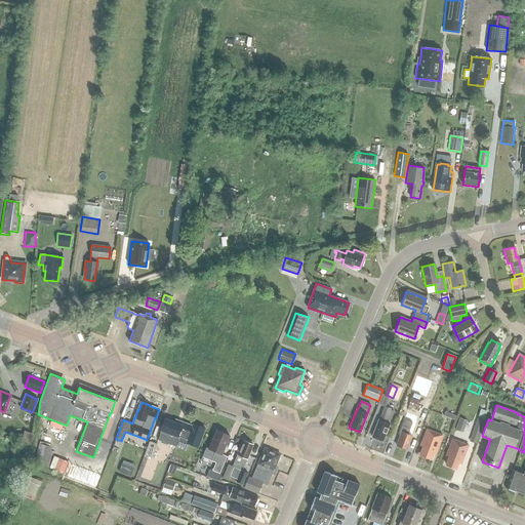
[(384,406),(371,436),(382,441),(390,423),(385,421),(390,409),(384,406)]
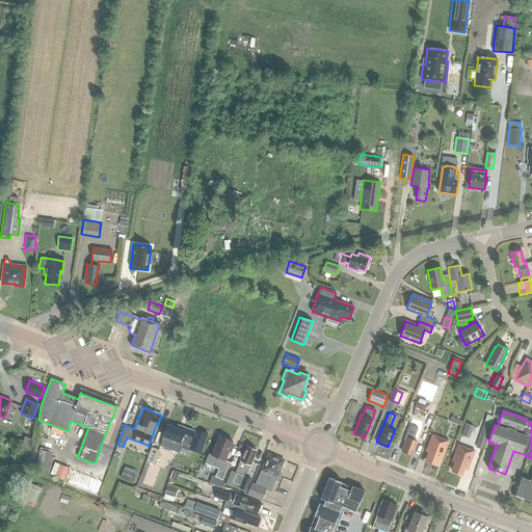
[(466,423),(461,435),(469,439),(474,426),(466,423)]
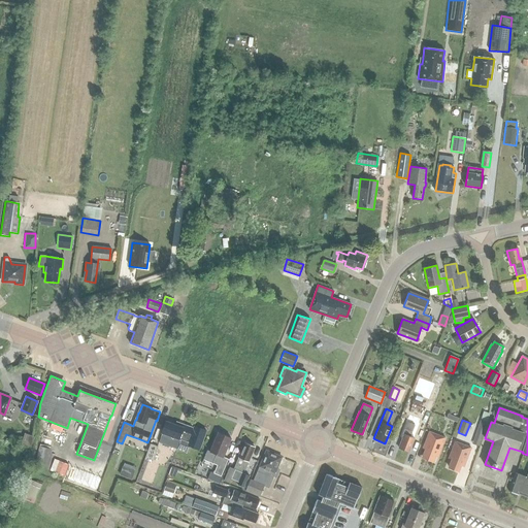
[(162,433),(159,442),(177,449),(177,450),(187,453),(189,447),(199,450),(205,430),(194,426),(193,427),(192,432),(185,429),(185,428),(174,425),(165,421),(161,433),(162,433)]
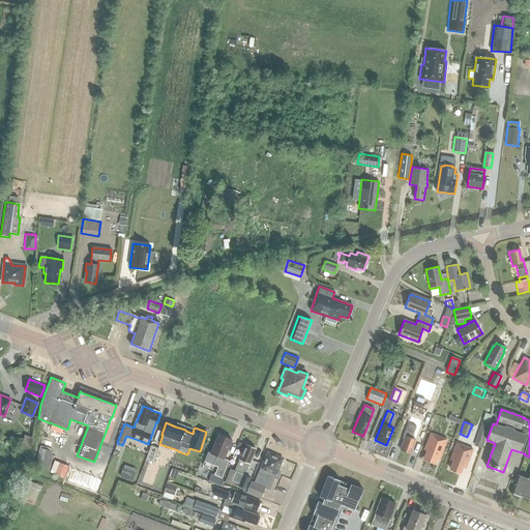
[(482,422),(478,434),(484,436),(489,424),(482,422)]
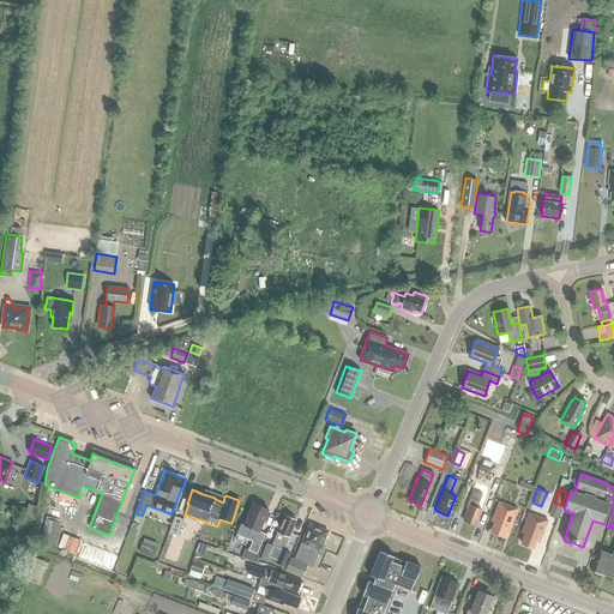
[(467,509),(468,510),(463,521),(475,525),(481,509),(476,507),(482,494),(474,491),(467,509)]
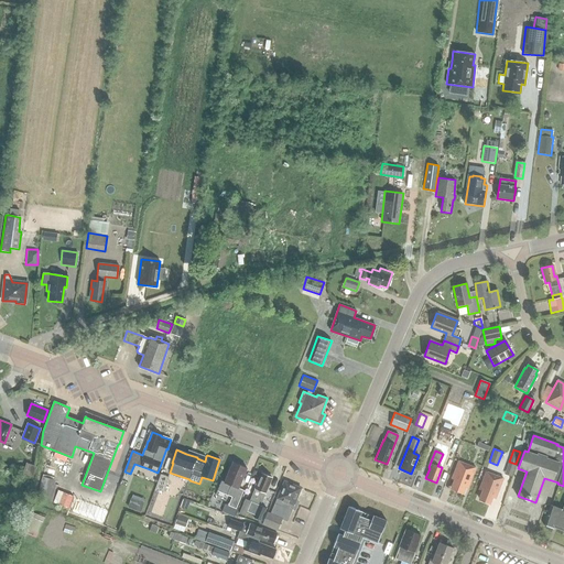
[(452,478),(455,479),(452,489),(462,492),(465,485),(468,487),(476,468),(458,461),(452,478)]
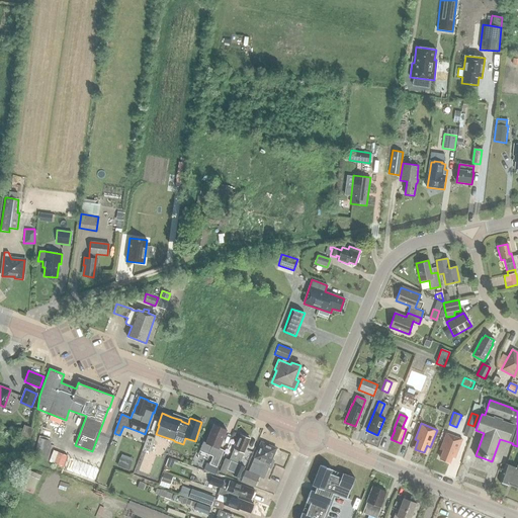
[(227,430),(221,428),(213,424),(205,442),(203,441),(199,451),(208,454),(213,456),(209,464),(206,462),(203,470),(216,475),(218,467),(217,467),(224,450),(220,448),(227,430)]
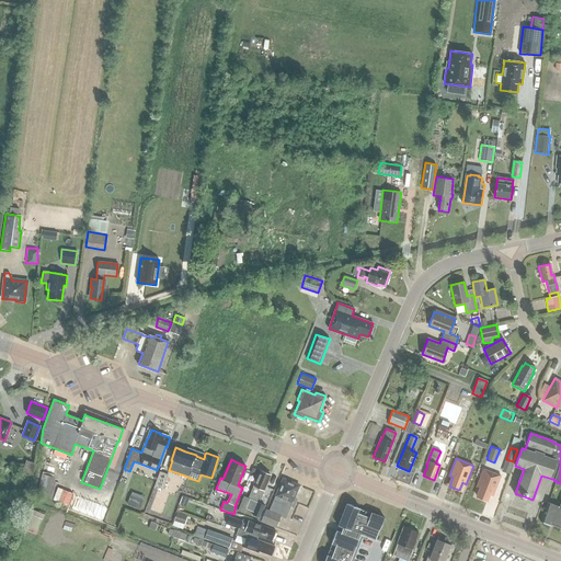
[(489,493),(493,494),(500,476),(483,469),(477,485),(480,488),(477,496),(487,501),(489,493)]
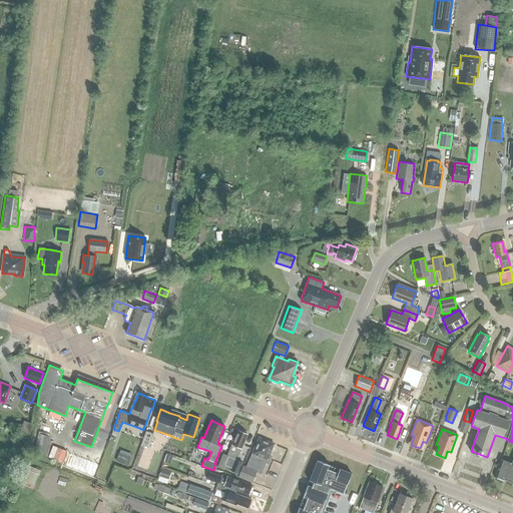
[(236,460),(240,448),(241,449),(244,442),(243,441),(246,434),(238,430),(235,438),(234,438),(231,445),(226,456),(228,456),(224,465),(231,468),(230,470),(237,473),(241,462),(236,460)]
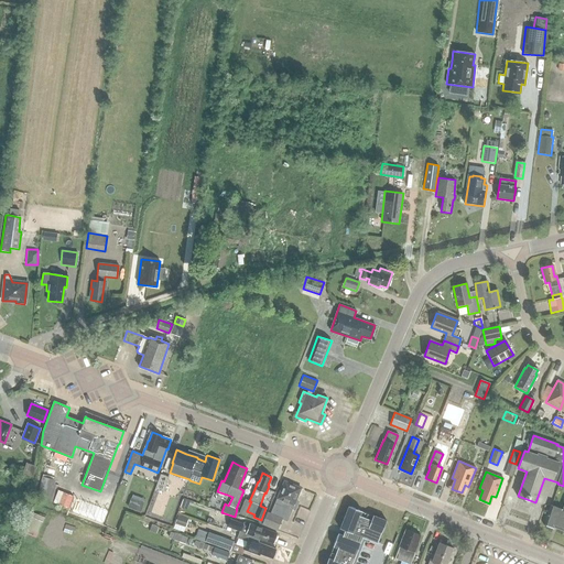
[(155,488),(163,491),(169,477),(160,475),(155,488)]
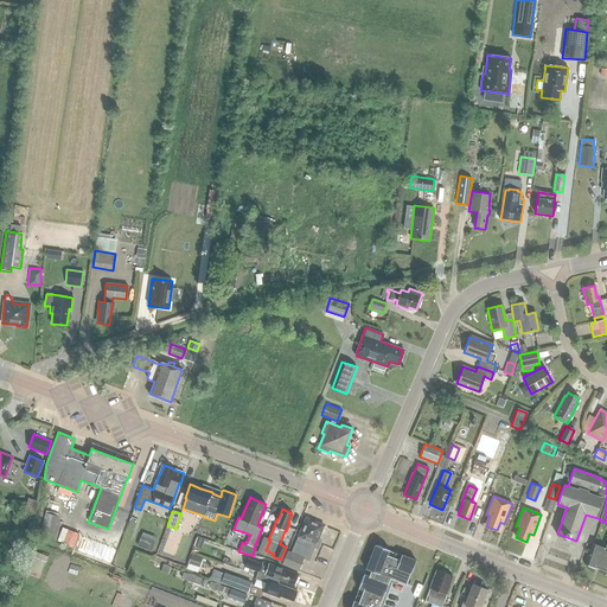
[(59,517),(48,513),(42,537),(55,541),(59,517)]
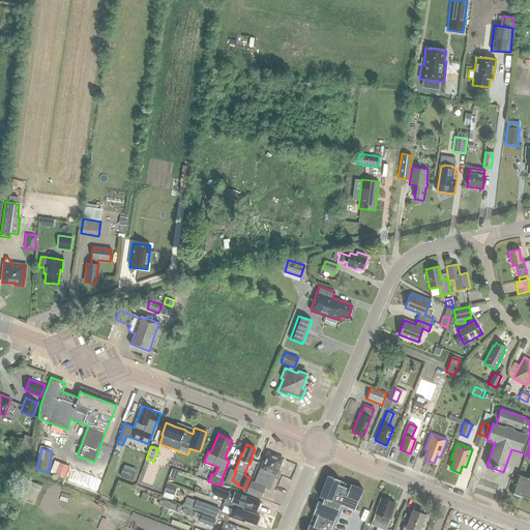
[(269,490),(273,478),(276,479),(280,472),(277,471),(282,459),(267,452),(258,473),(259,473),(255,482),(252,481),(246,493),(260,498),(264,488),(269,490)]
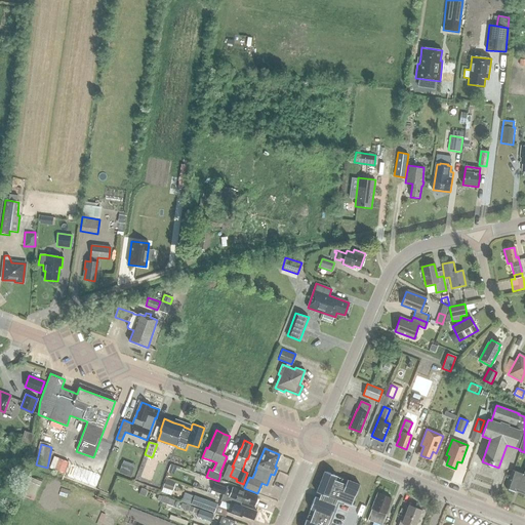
[(121,463),(117,472),(129,476),(133,468),(121,463)]
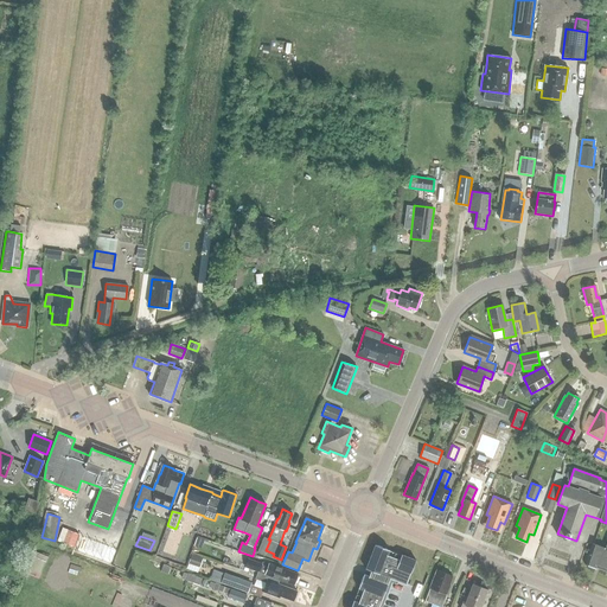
[(110,563),(116,549),(82,537),(77,551),(110,563)]
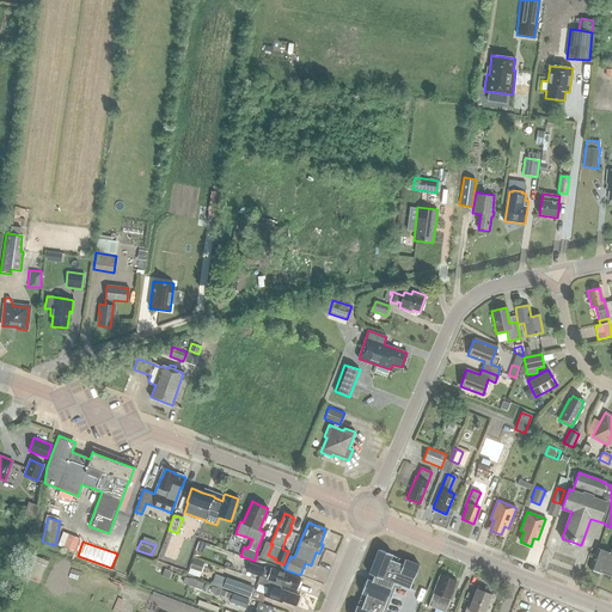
[(265,542),(258,557),(265,560),(268,555),(273,544),(270,544),(265,542)]
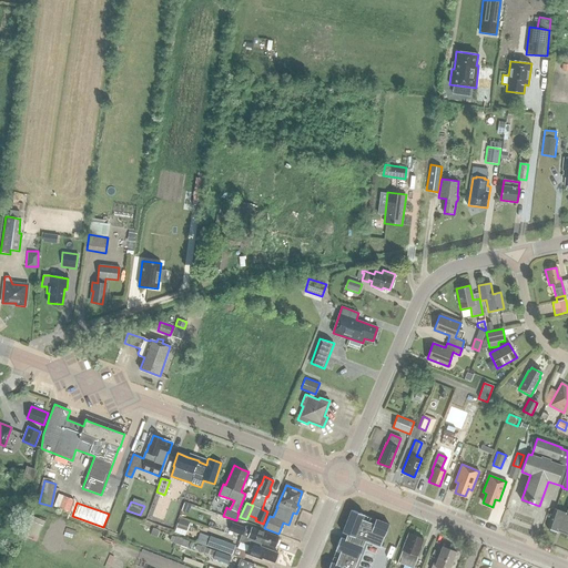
[(567,507),(566,513),(555,508),(547,529),(557,533),(558,530),(567,534),(567,507)]
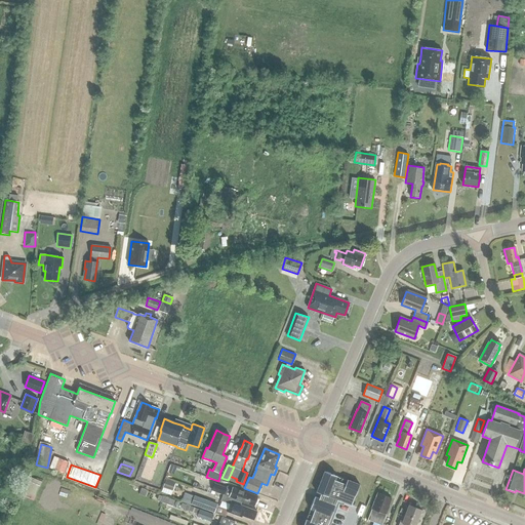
[(179,473),(168,470),(166,477),(177,480),(179,473)]
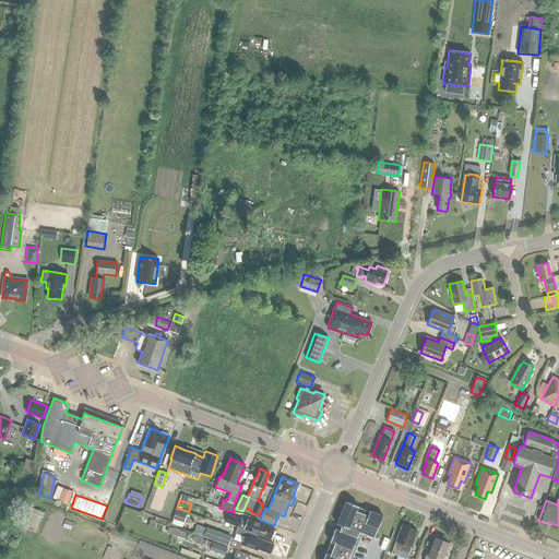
[(325,552),(322,558),(348,558),(359,533),(366,535),(375,538),(383,516),(369,511),(369,512),(370,512),(368,515),(356,511),(357,507),(358,508),(358,507),(345,501),(345,502),(337,523),(336,523),(336,524),(342,526),(340,531),(337,530),(335,530),(335,528),(330,542),(330,543),(331,542),(334,543),(330,556),(325,554),(326,554),(325,552)]
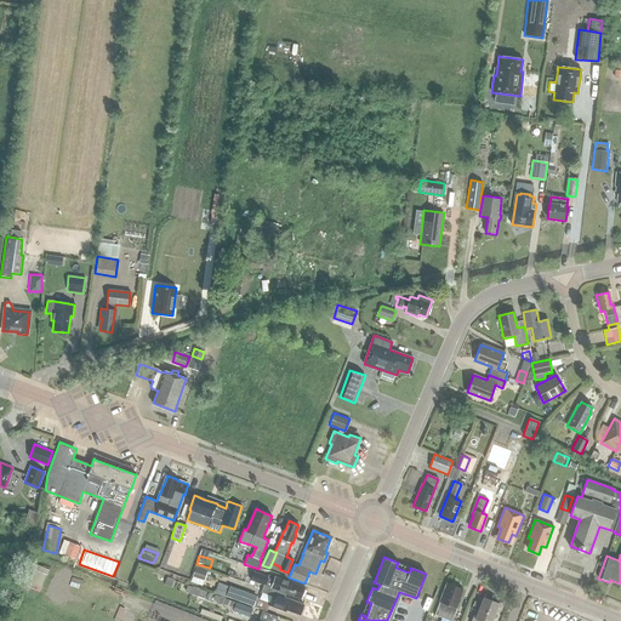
[(204,581),(208,570),(195,567),(193,576),(204,581)]
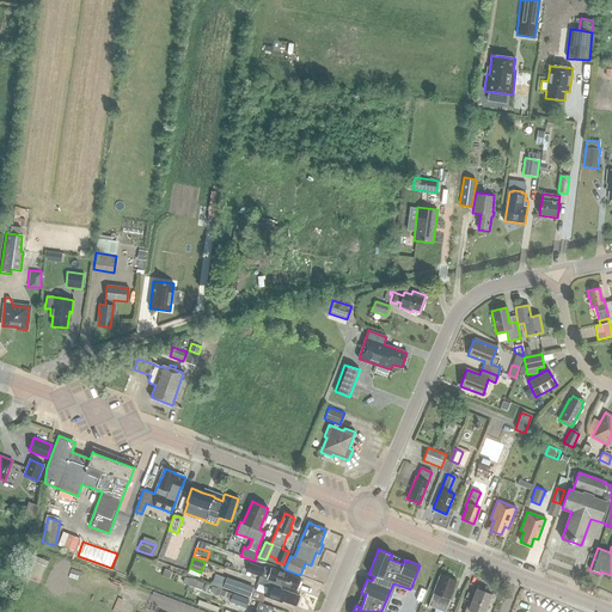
[(250,563),(248,571),(249,573),(259,576),(280,583),(297,591),(300,579),(271,568),(269,574),(263,571),(264,569),(250,563)]
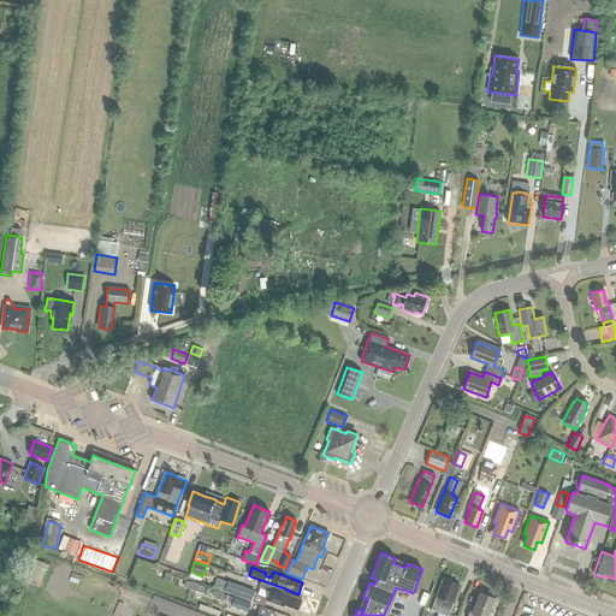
[(165,573),(163,580),(170,582),(172,575),(165,573)]
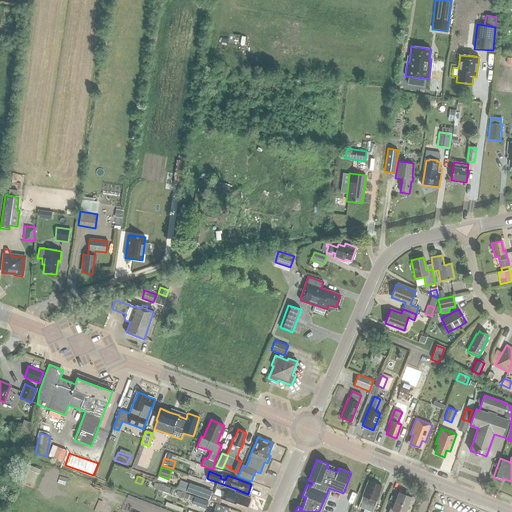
[(368,481),(358,507),(364,509),(363,511),(372,511),(380,493),(379,493),(381,485),(368,481)]
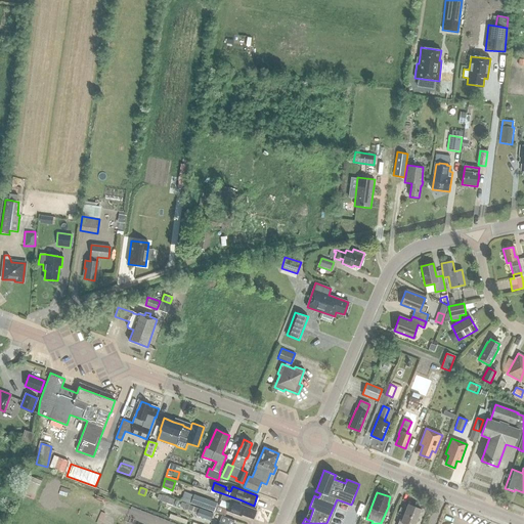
[(158,493),(156,499),(172,505),(174,498),(158,493)]
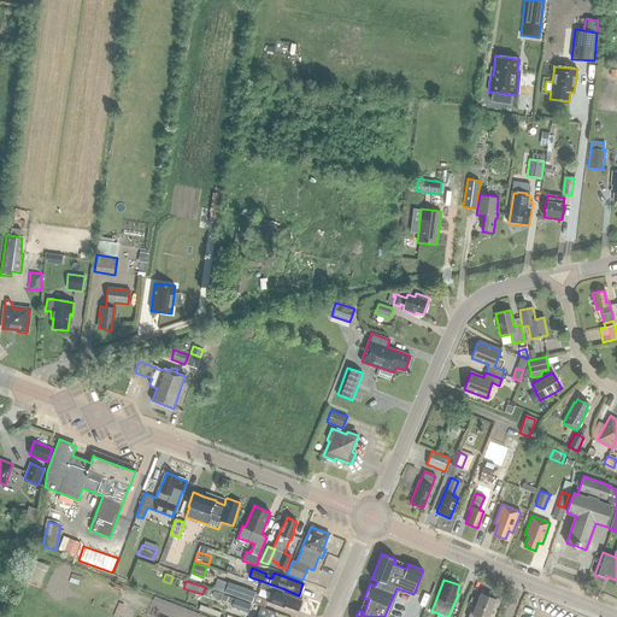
[(262,581),(259,588),(260,589),(270,593),(268,600),(277,603),(276,605),(283,607),(285,606),(298,611),(301,600),(281,593),(282,588),(262,581)]
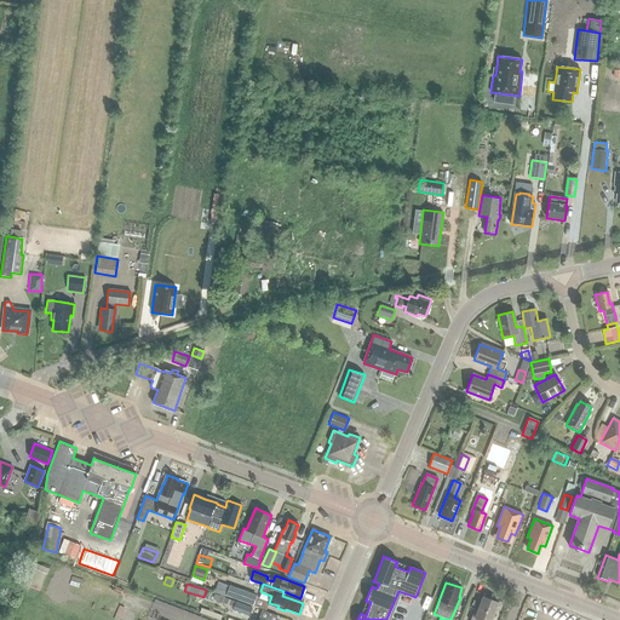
[(256,595),(230,586),(227,595),(253,604),(256,595)]
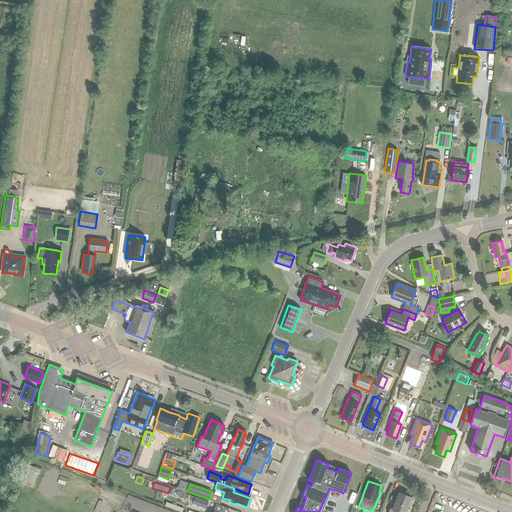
[(405,511),(411,497),(399,493),(392,509),(390,509),(388,511),(405,511)]
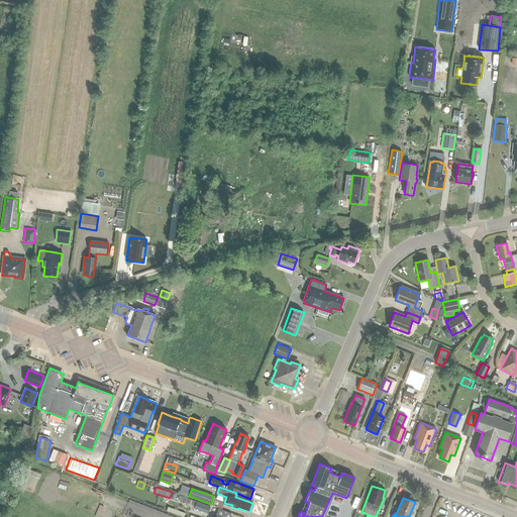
[(207,514),(209,507),(196,502),(193,509),(207,514)]
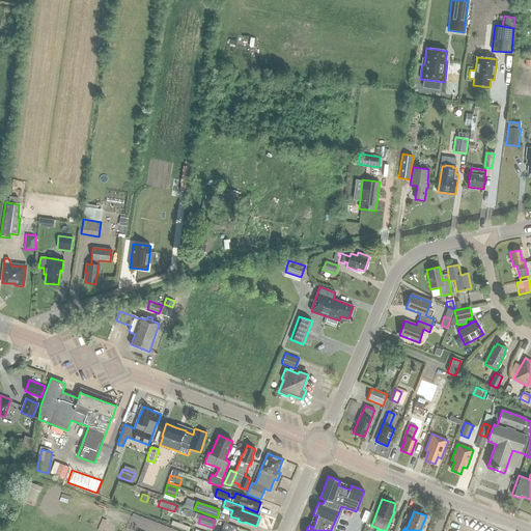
[(187,530),(188,530),(190,527),(172,521),(170,525),(187,530)]
